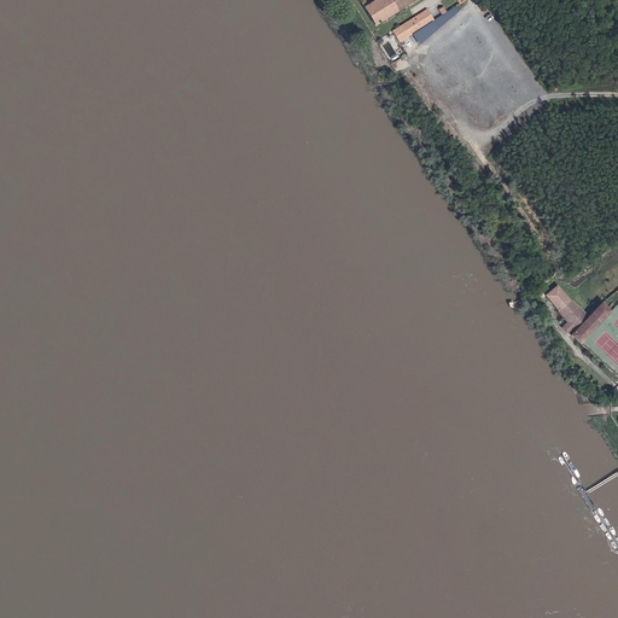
[(361,0),(368,10),(385,0),(361,0)]
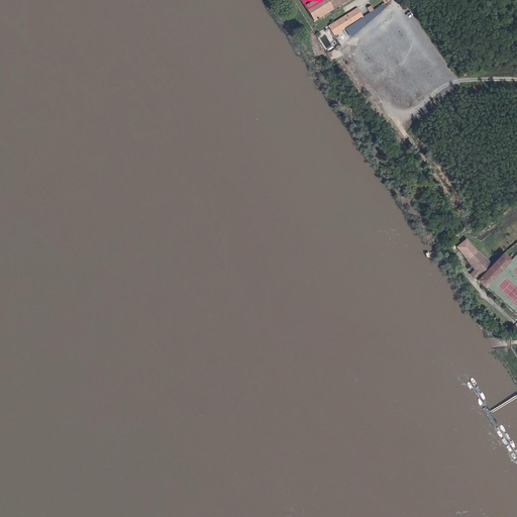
[(356,8),(351,0),(349,0),(314,19),(326,38),(334,33),(329,23),(356,8)]
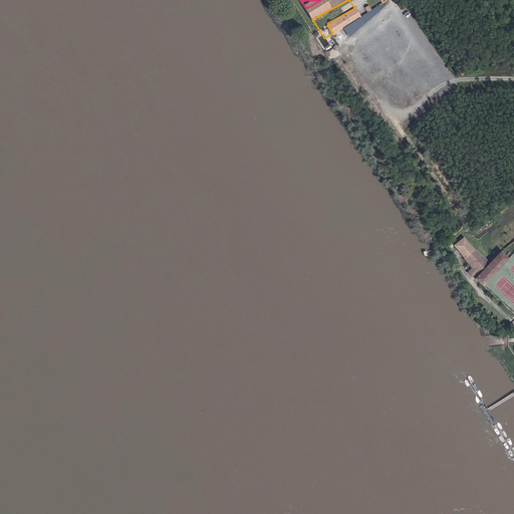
[(358,81),(362,79),(358,71),(354,73),(358,81)]
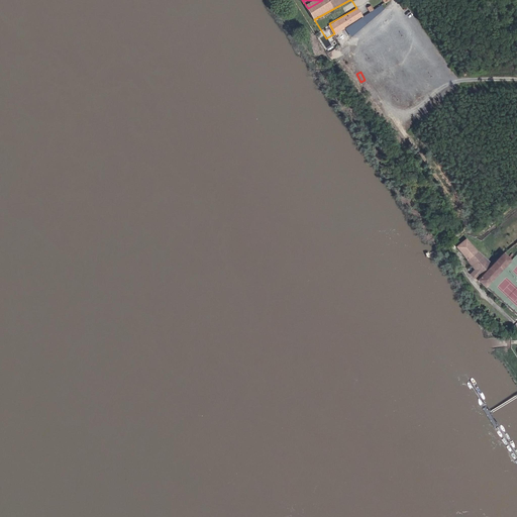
[(476,278),(481,272),(485,268),(489,263),(475,250),(464,238),(455,246),(475,269),(471,274),(476,278)]
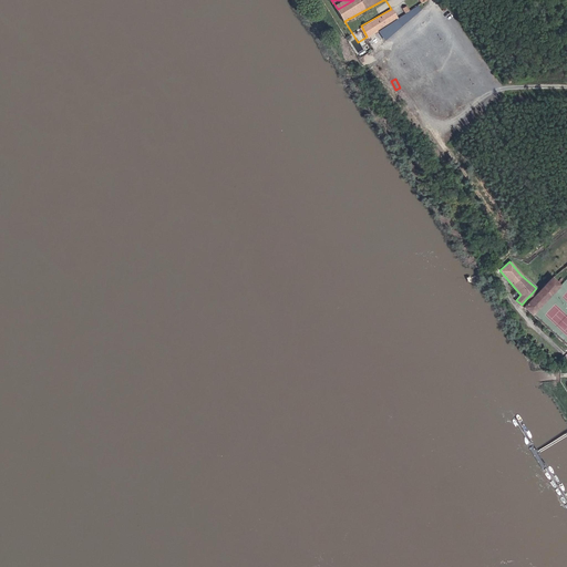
[(552,277),(543,287),(540,288),(550,296),(559,286),(552,277)]
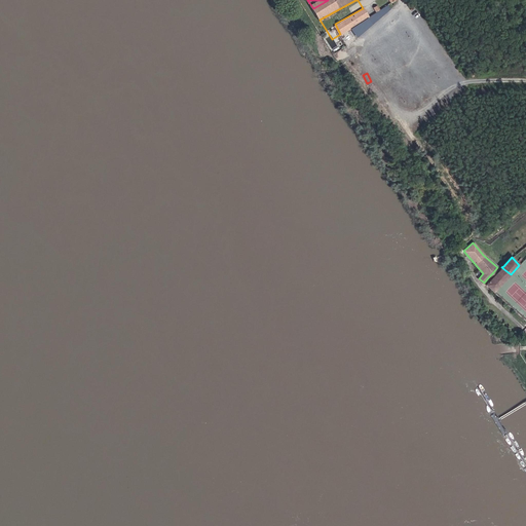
[(486,285),(495,292),(511,274),(501,267),(495,274),(492,278),(486,285)]
